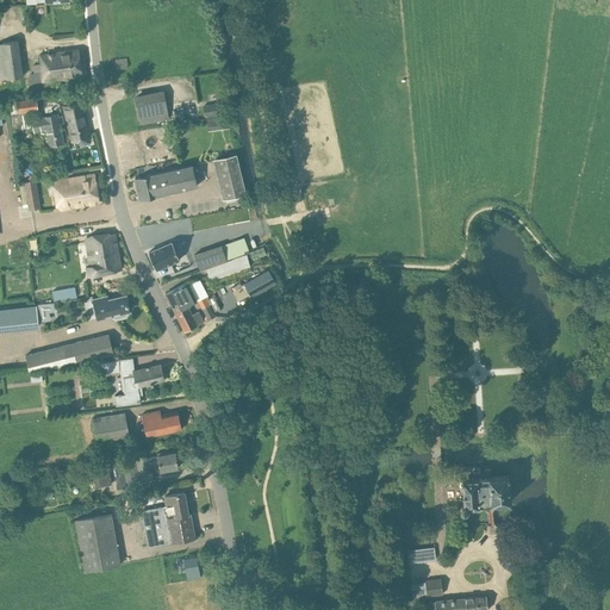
[(0,43),(0,79),(24,76),(18,41),(0,43)]
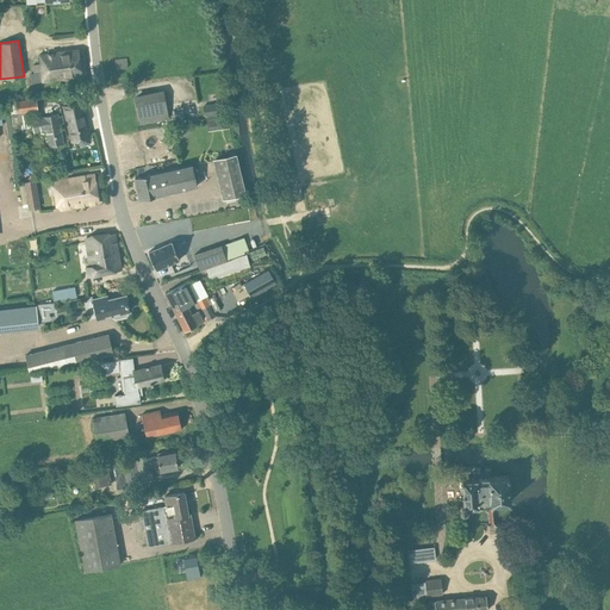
[(79,49),(58,51),(38,54),(39,63),(32,64),(33,73),(30,74),(31,83),(63,79),(82,75),(79,49)]
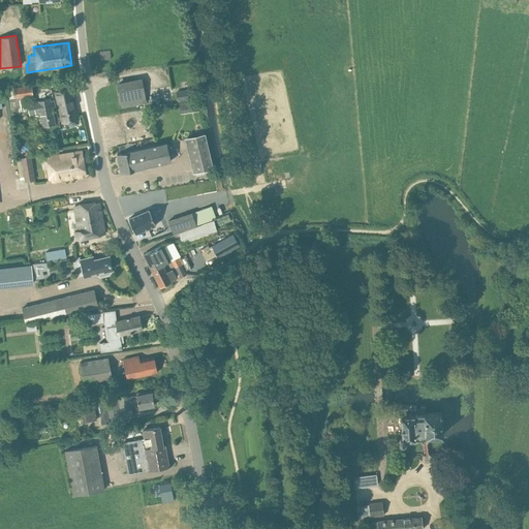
[(117,83),(121,109),(147,103),(142,78),(117,83)]
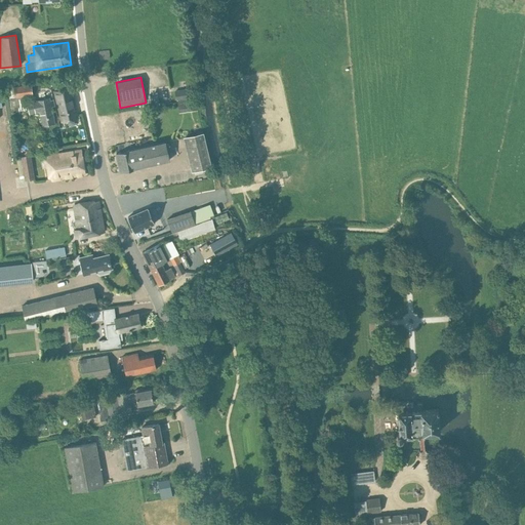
[(49,97),(37,99),(27,102),(27,103),(26,103),(25,95),(33,94),(32,84),(13,86),(13,88),(8,88),(12,120),(27,118),(27,112),(29,112),(29,113),(40,112),(43,125),(54,123),(51,106),(54,106),(52,99),(50,99),(49,97)]
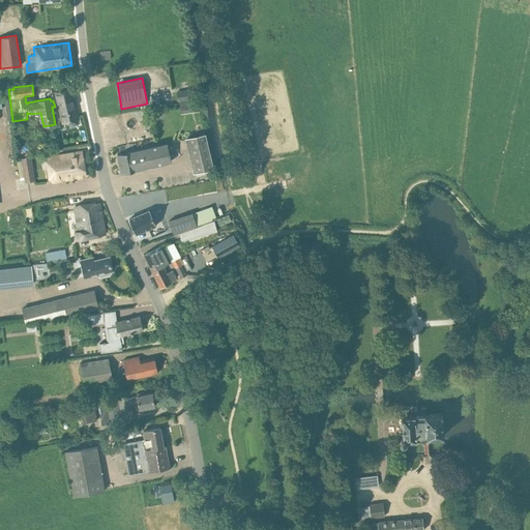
[(70,88),(55,92),(59,107),(63,122),(78,118),(70,88)]
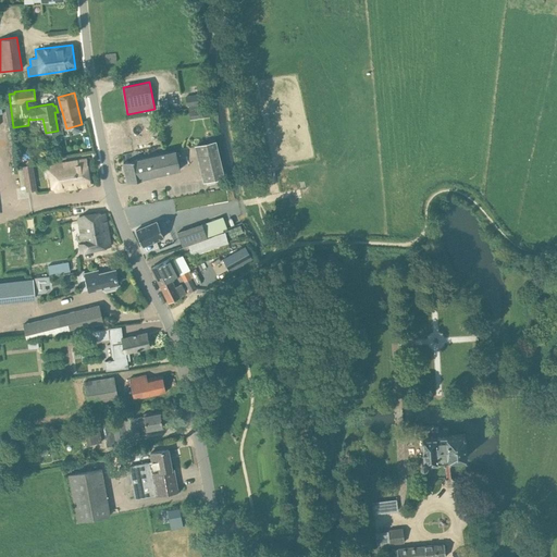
[(198,95),(187,97),(188,106),(199,104),(198,95)]
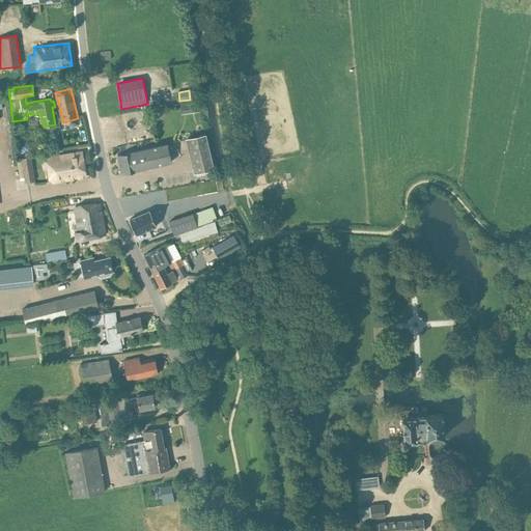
[(182,114),(200,112),(198,101),(180,103),(182,114)]
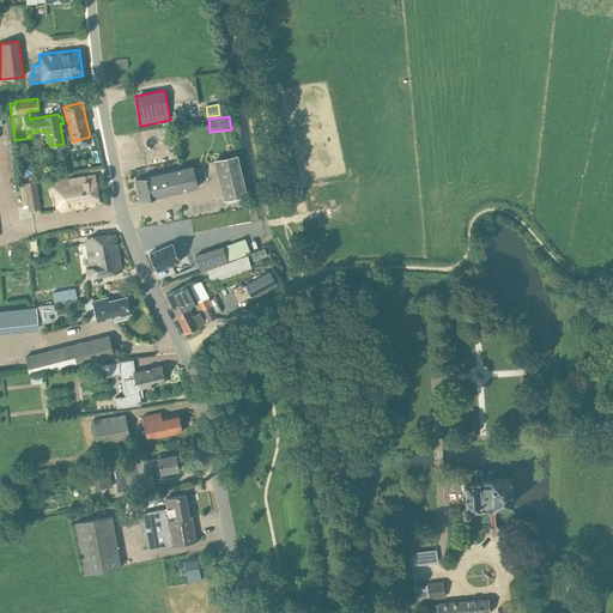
[(246,195),(236,156),(216,161),(225,200),(246,195)]
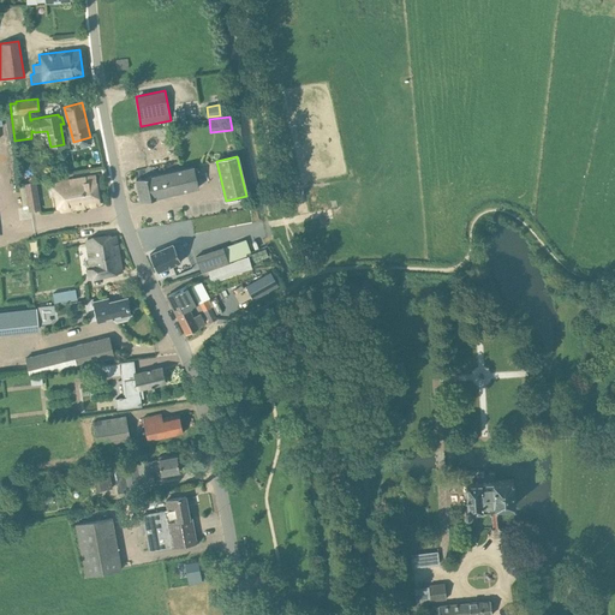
[(192,167),(151,177),(136,180),(141,202),(156,198),(156,197),(197,187),(192,167)]
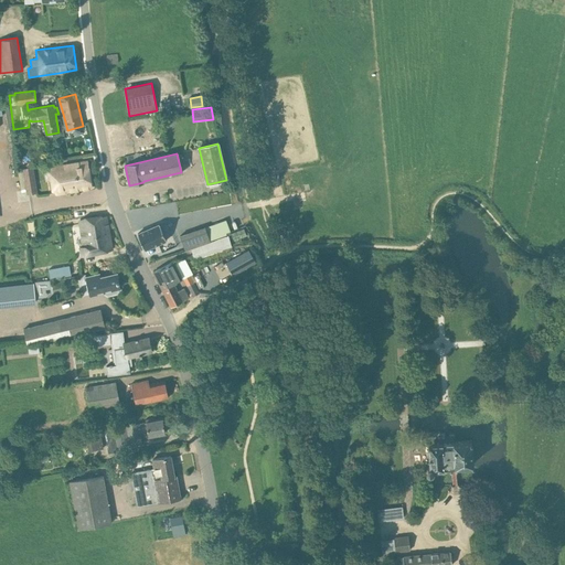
[(87,160),(51,167),(51,170),(55,192),(55,193),(92,188),(87,160)]
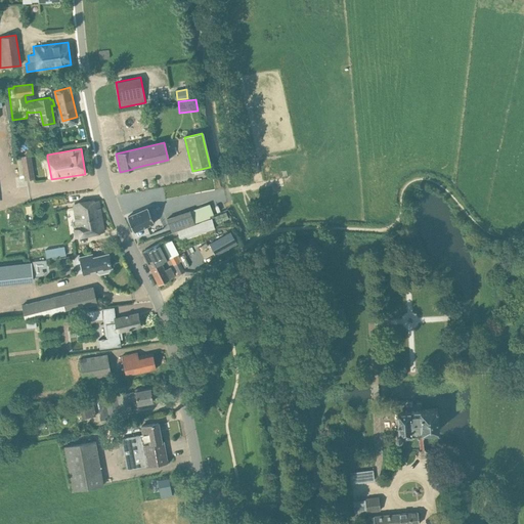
[(31,155),(15,157),(19,179),(25,178),(25,180),(35,179),(31,155)]
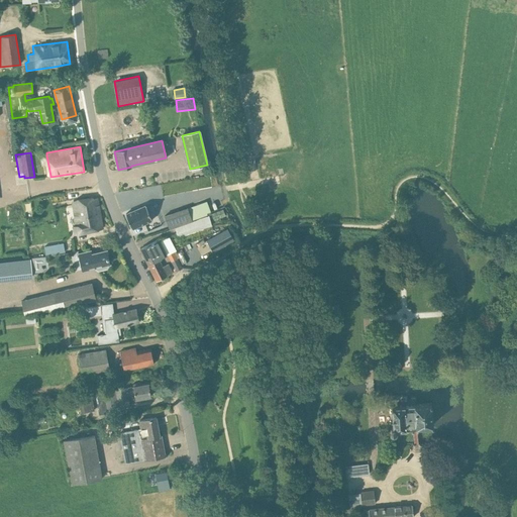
[(97,198),(72,202),(77,225),(73,226),(75,234),(103,228),(97,198)]
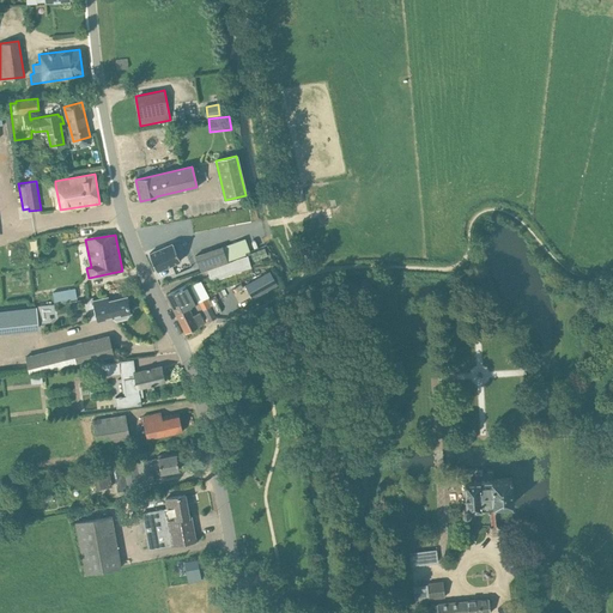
[(237,256),(249,252),(244,238),(232,243),(237,256)]
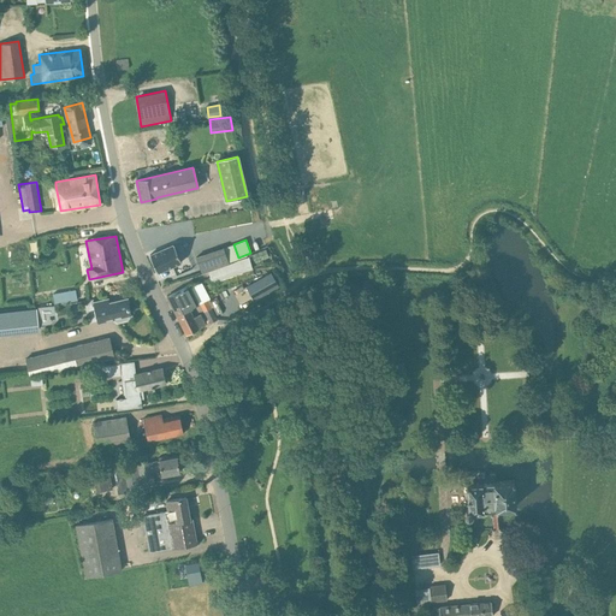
[(149,254),(158,271),(182,260),(173,242),(149,254)]
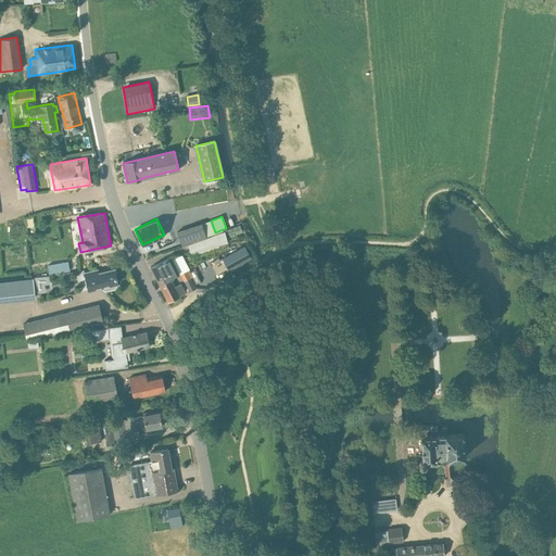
[(181,247),(206,237),(202,223),(176,232),(181,247)]
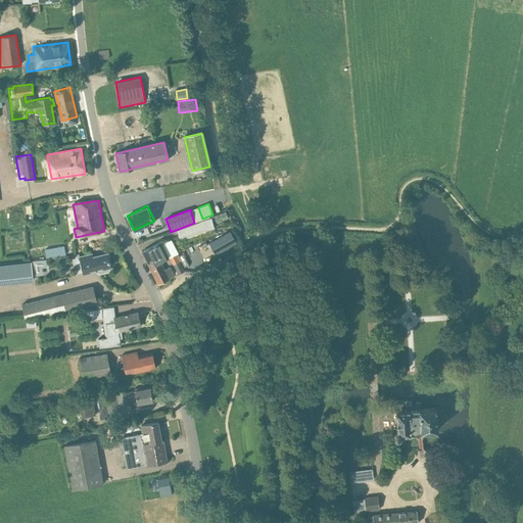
[(194,223),(171,232),(172,233),(177,231),(180,238),(185,236),(186,237),(215,228),(211,218),(201,221),(201,222),(195,224),(194,223)]
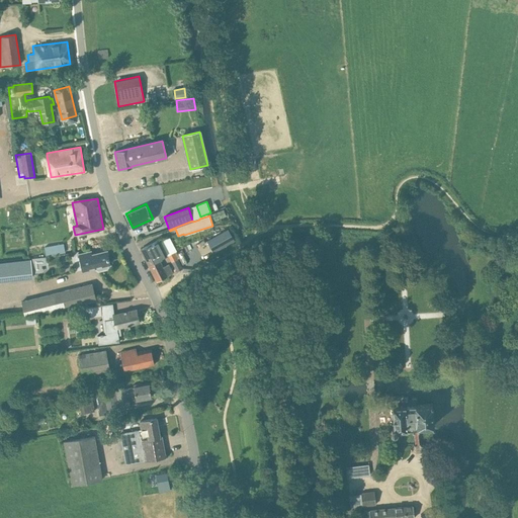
[(236,243),(228,229),(207,241),(216,255),(236,243)]
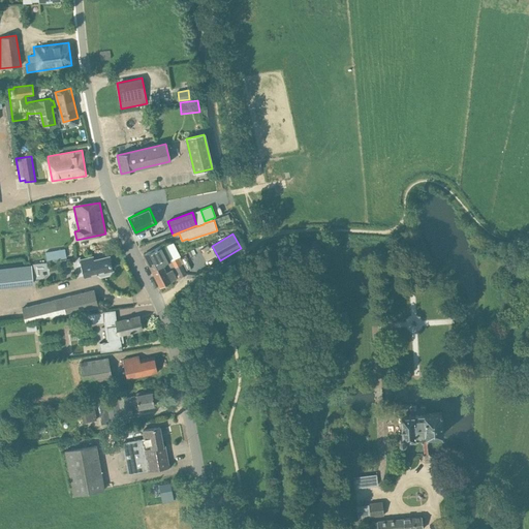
[(144,255),(152,271),(162,266),(168,262),(160,246),(144,255)]
